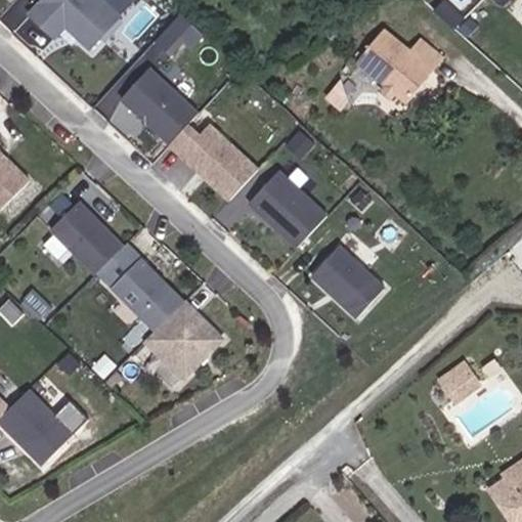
[(101,0),(46,0),(32,16),(56,39),(68,28),(92,50),(121,18),(101,0)]
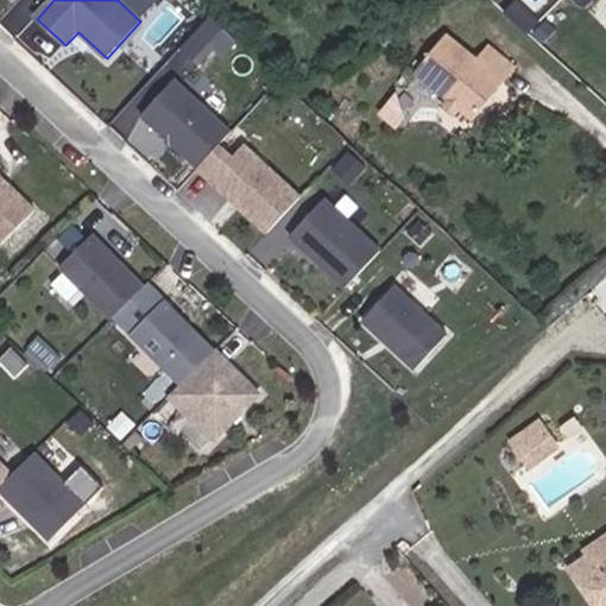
[(474,55),(444,29),(414,65),(444,93),(455,102),(468,114),(513,64),(486,40),(474,55)]
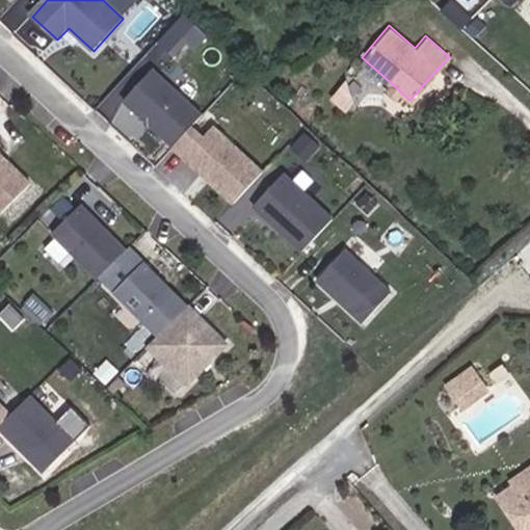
[(174,147),(203,115),(153,70),(124,101),(174,147)]
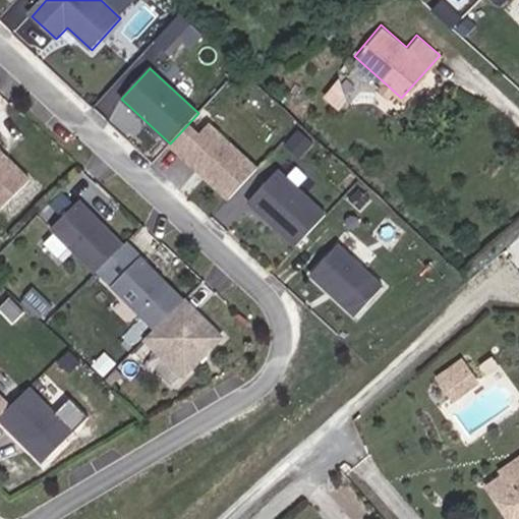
[(381,79),(377,84),(386,93),(390,88),(381,79)]
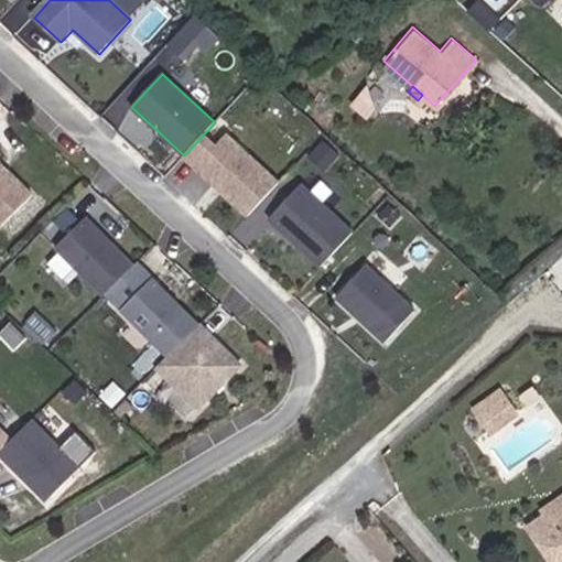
[(353,101),(366,120),(384,107),(370,88),(353,101)]
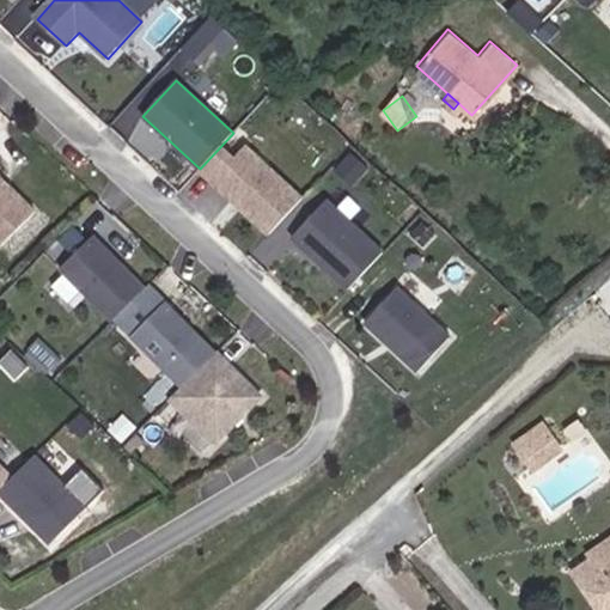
[(268,235),(303,197),(246,146),(235,158),(221,146),(199,170),(232,200),(238,201),(243,206),(241,208),(268,235)]
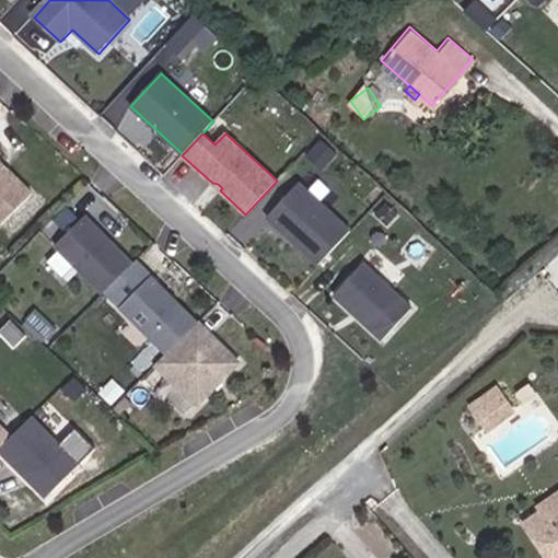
[(0,223),(2,225),(34,194),(0,160),(0,223)]
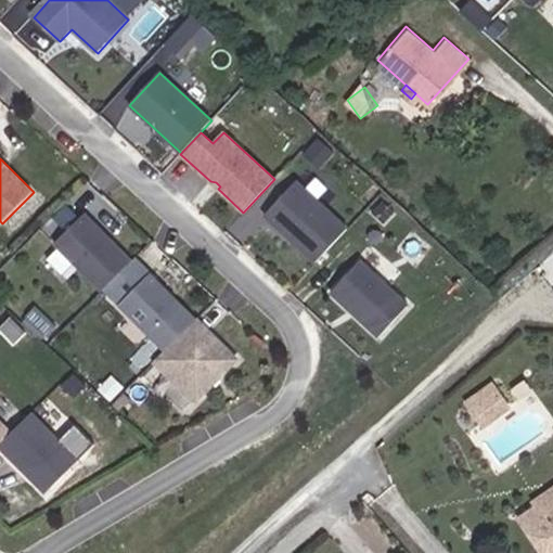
[(291,239),(314,261),(346,228),(295,180),(264,214),(284,234),(287,232),(292,236),(291,239)]
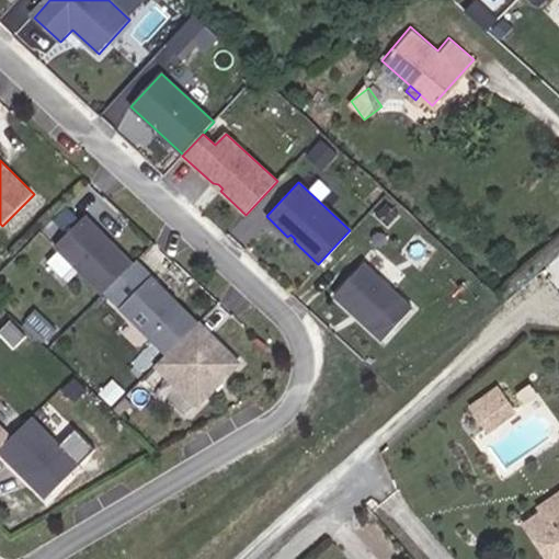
[(56,246),(103,293),(133,263),(107,238),(104,240),(101,237),(103,234),(100,230),(86,216),(56,246)]
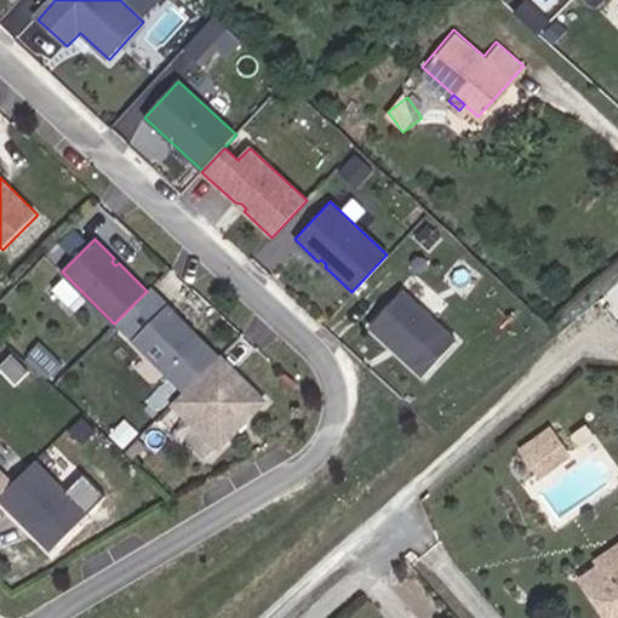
[(401,290),(368,325),(421,375),(455,339),(401,290)]
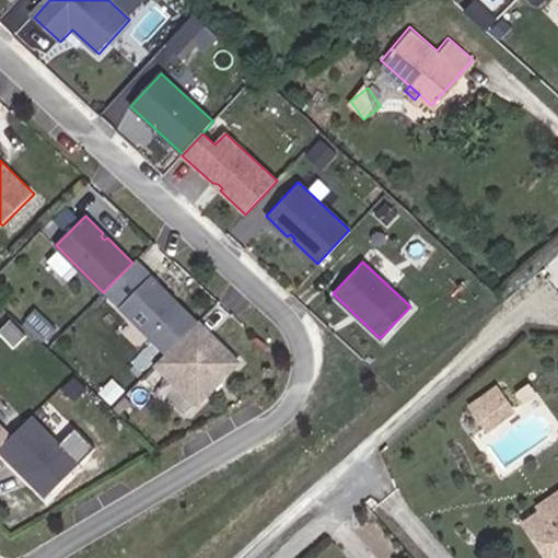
[(197,321),(151,275),(120,305),(165,352),(197,321)]
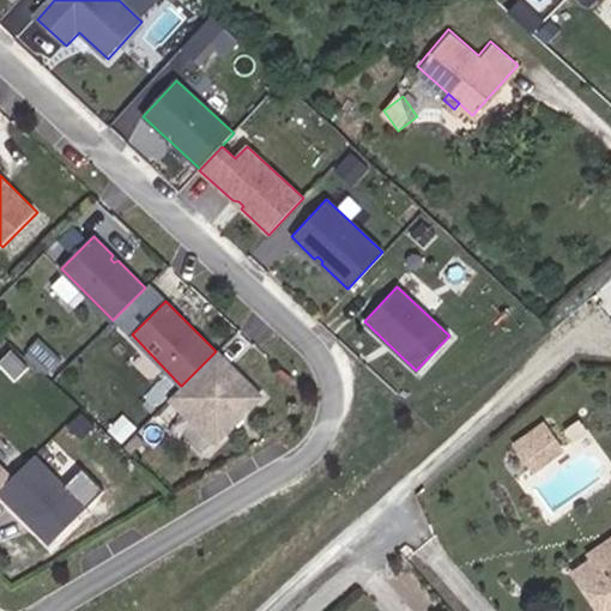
[(216,440),(261,395),(216,351),(171,395),(216,440)]
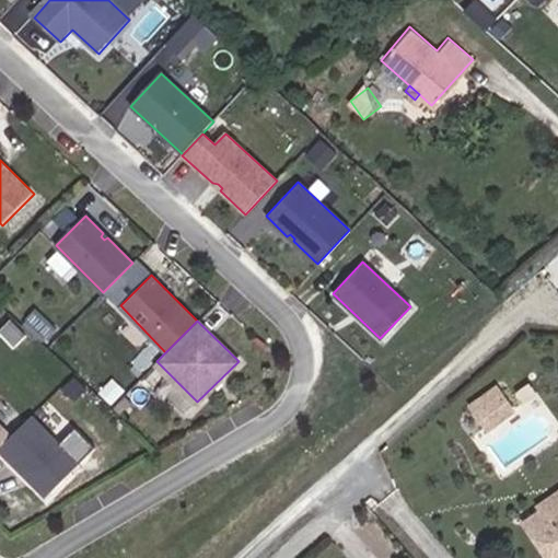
[(503,393),(485,405),(499,426),(516,414),(503,393)]
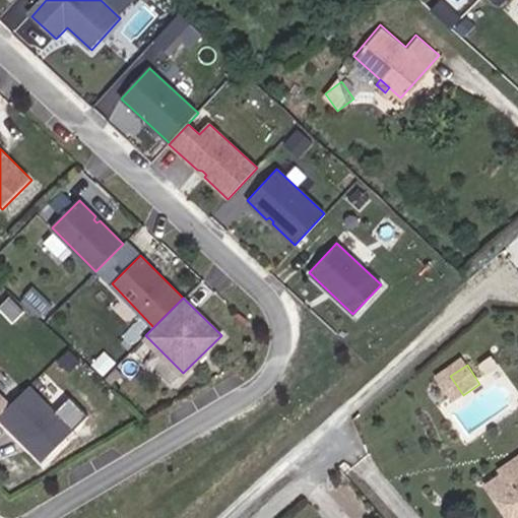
[(450,376),(443,381),(456,400),(463,395),(450,376)]
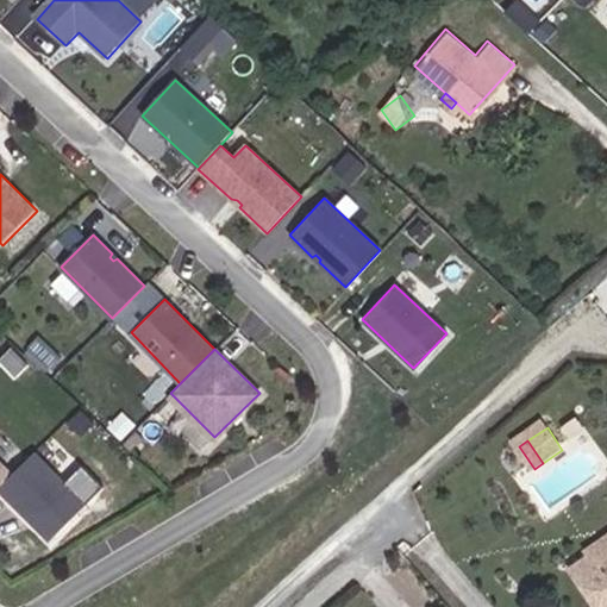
[(36,449),(0,486),(26,512),(29,511),(51,537),(88,502),(36,449)]
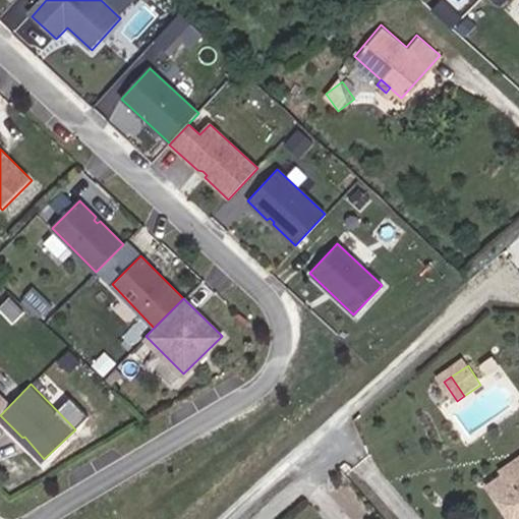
[(0,413),(11,402),(0,390),(0,413)]
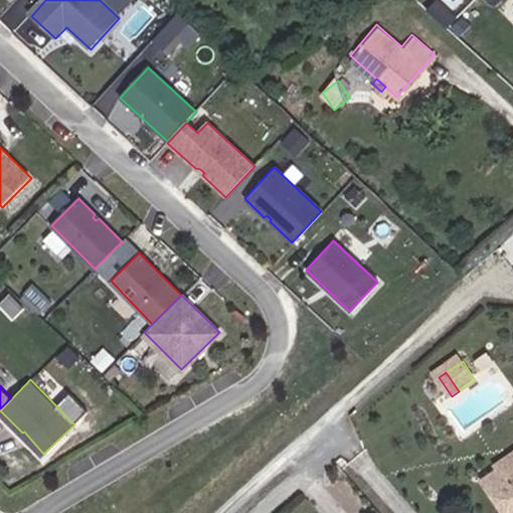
[(512,464),(503,471),(512,485),(512,464)]
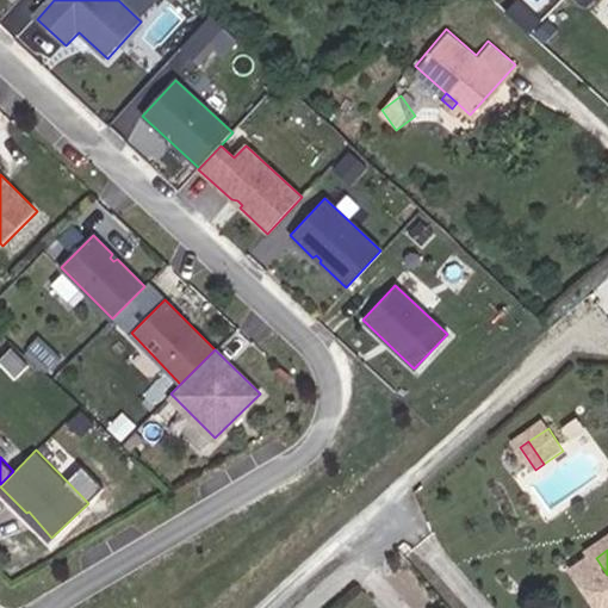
[(607,607),(607,575),(596,558),(577,571),(597,601),(602,607),(607,607)]
